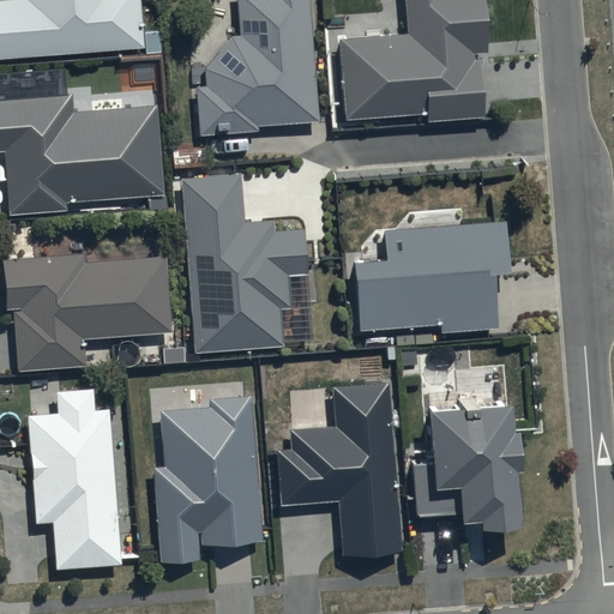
[(0,0),(0,52),(143,41),(139,0),(0,0)]
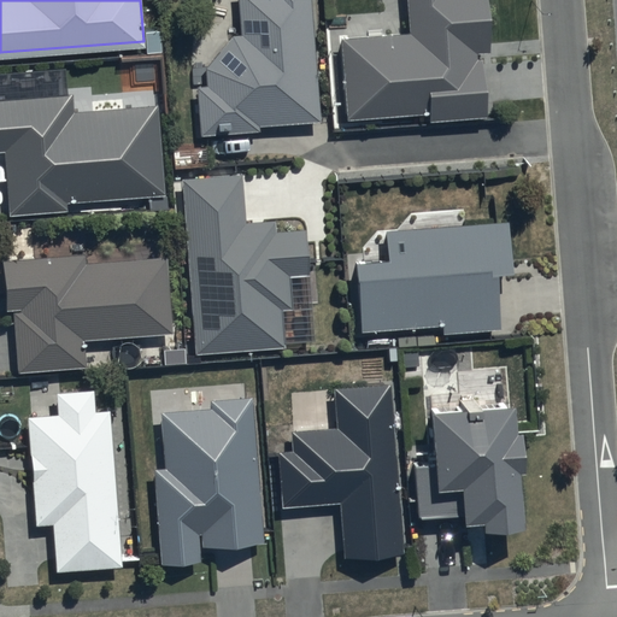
[(310,0),(236,0),(240,37),(233,39),(204,71),(205,88),(195,88),(198,136),(258,133),(258,128),(317,124),(310,0)]
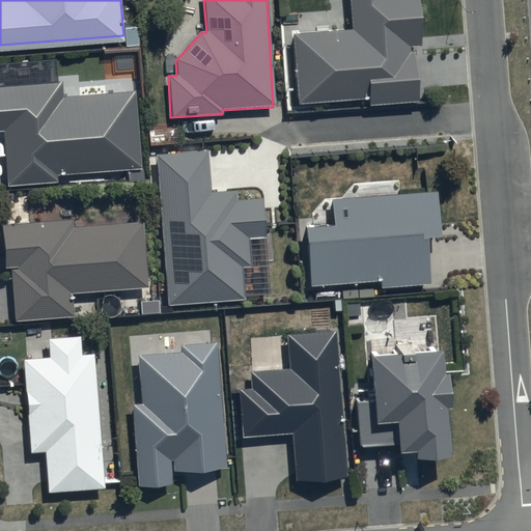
[(416,0),(347,0),(350,32),(344,33),(292,36),(297,103),(366,99),(366,105),(416,102),(413,52),(408,52),(408,47),(419,46),(416,0)]
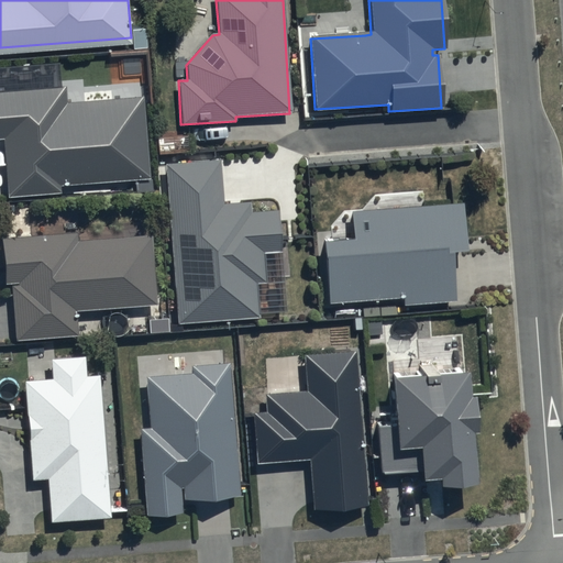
[(64,87),(0,91),(0,139),(1,139),(6,198),(62,195),(61,186),(148,179),(143,98),(65,103),(64,87)]
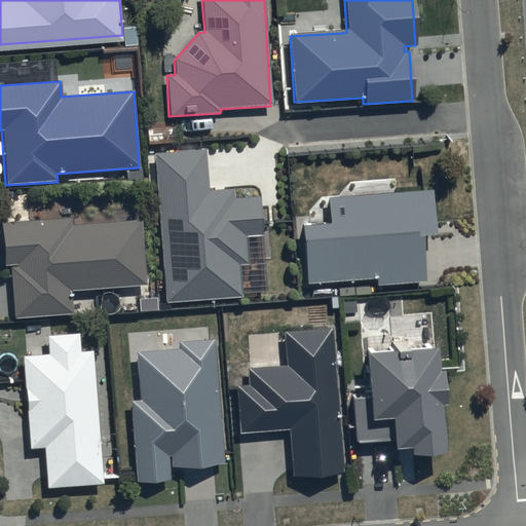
[(204,151),(153,154),(162,301),(240,296),(238,266),(248,265),(247,236),(261,235),(259,197),(233,199),(233,189),(207,190),(204,151)]
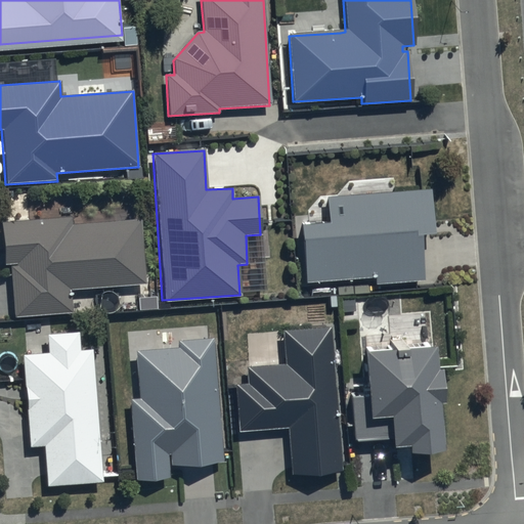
[(325,222),(299,225),(303,281),(372,275),(372,284),(422,280),(419,236),(433,235),(429,191),(324,200),(325,222)]
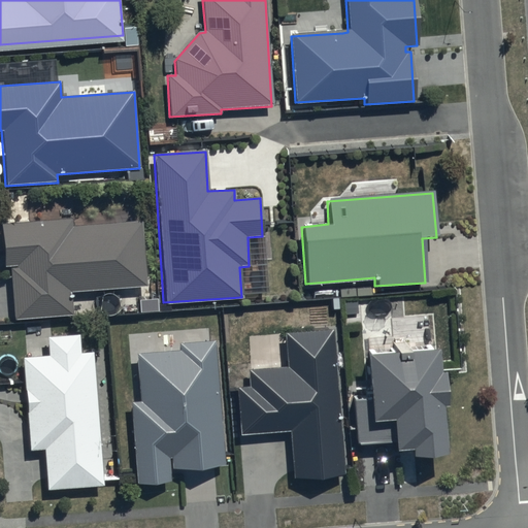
[(72,219),(0,224),(3,266),(9,265),(13,319),(71,315),(70,296),(146,291),(142,223),(73,228),(72,219)]
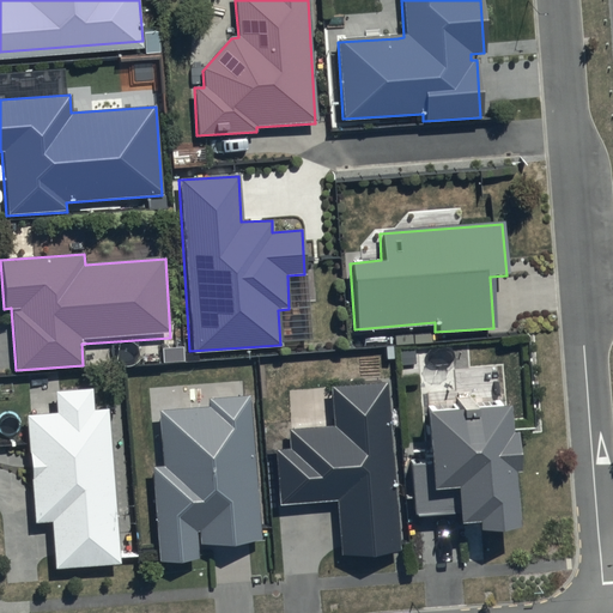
[(275,450),(279,502),(337,499),(339,554),(400,552),(392,386),(333,389),(334,426),(290,429),(290,449),(275,450)]
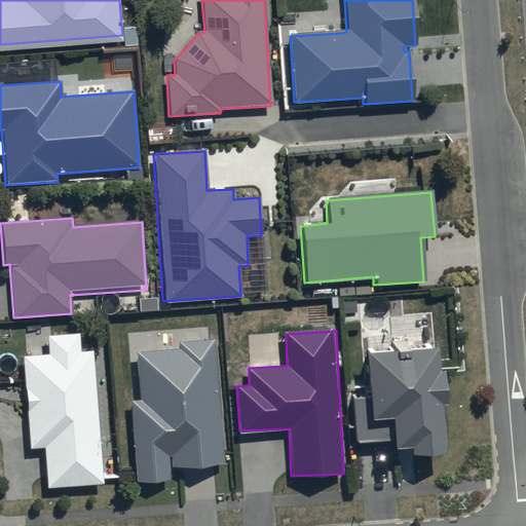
[(48,354),(22,357),(28,448),(41,447),(44,489),(103,485),(95,352),(81,353),(80,333),(46,335),(48,354)]
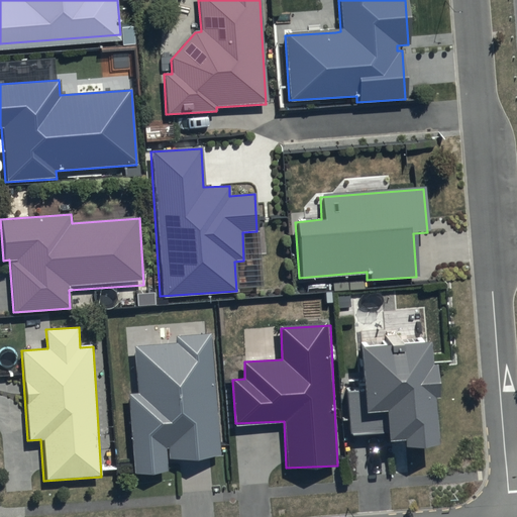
[(126,390),(130,473),(165,471),(164,458),(215,455),(209,336),(175,338),(175,342),(133,344),(136,389),(126,390)]
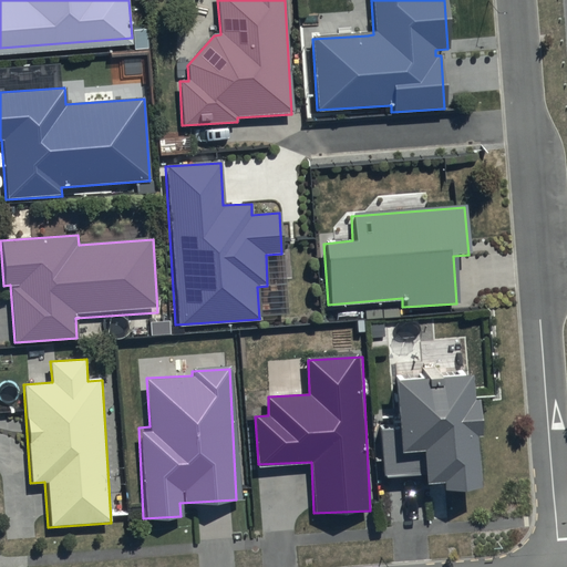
[(467,375),(391,380),(398,453),(419,452),(421,481),(439,480),(440,491),(477,487),(473,439),(478,437),(475,400),(468,400),(467,375)]
